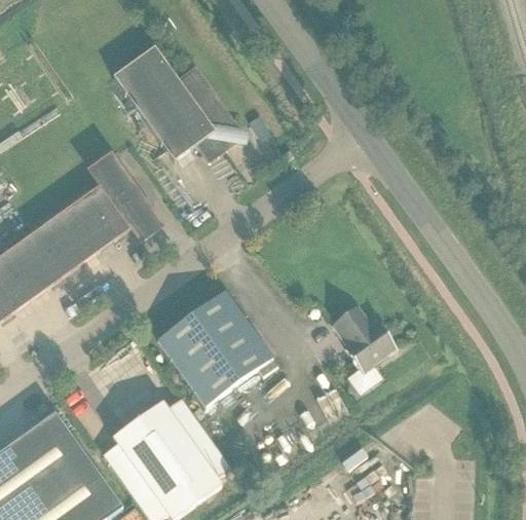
[(177,78),(153,46),(112,75),(173,159),(196,143),(209,160),(226,147),(237,139),(238,130),(231,118),(194,66),(177,78)]
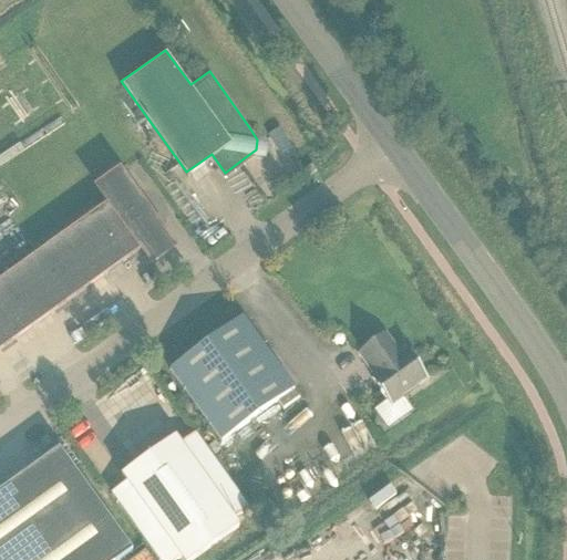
[(308,169),(316,165),(311,158),(303,163),(308,169)]
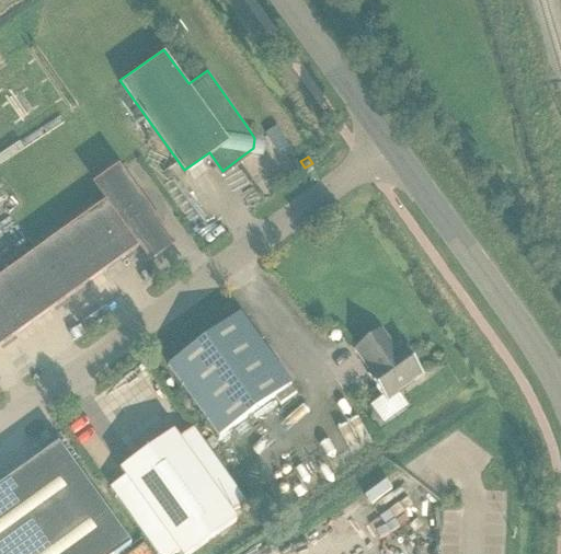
[(149,255),(169,241),(116,168),(96,182),(106,195),(0,272),(0,342),(139,241),(149,255)]
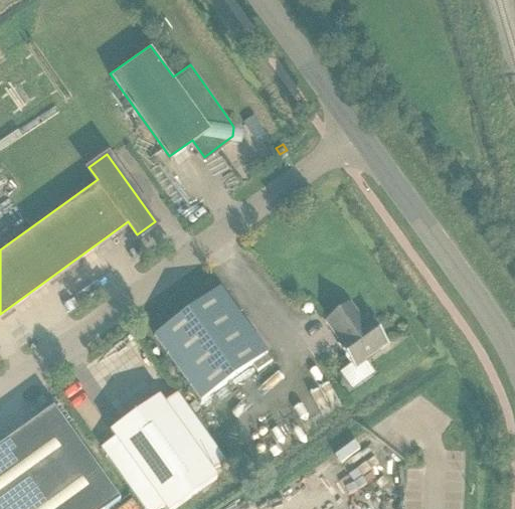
[(256,366),(271,355),(219,284),(154,331),(200,396),(251,359),(256,366)]
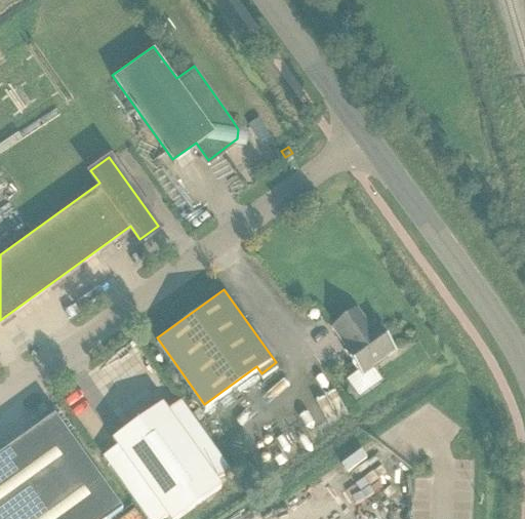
[(370,324),(356,305),(331,323),(346,343),(342,345),(352,357),(351,357),(362,372),(363,371),(361,369),(394,346),(395,348),(396,347),(386,332),(385,333),(375,321),(370,324)]
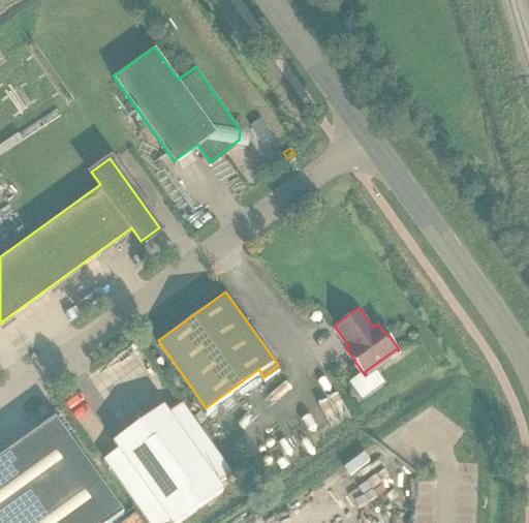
[(112,439),(117,445),(103,455),(151,522),(157,522),(167,516),(172,522),(222,487),(218,480),(231,470),(181,399),(167,409),(162,402),(112,438),(112,439)]
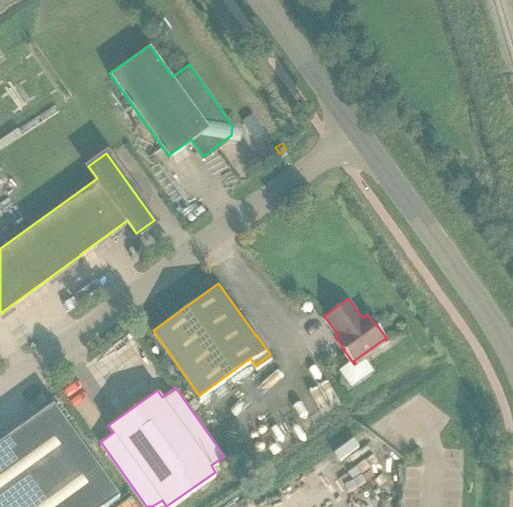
[(0,506),(100,506),(118,494),(52,402),(0,439),(0,506)]
